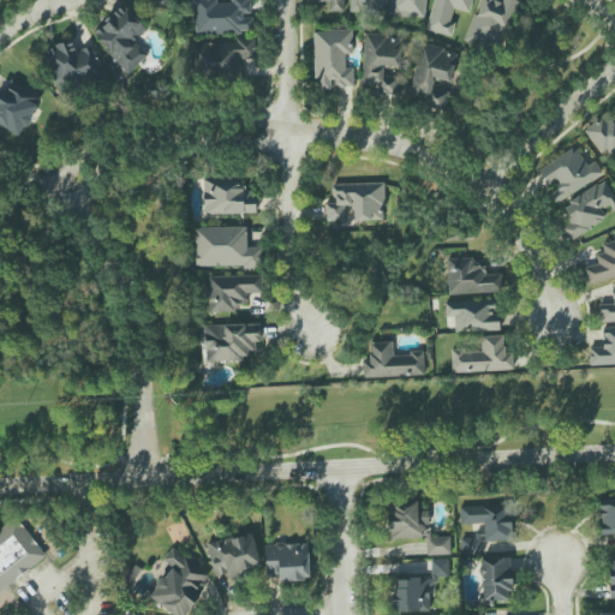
[(249,0),(230,0),(231,3),(218,4),(216,0),(193,0),(195,35),(254,34),(252,18),(250,18),(249,0)]
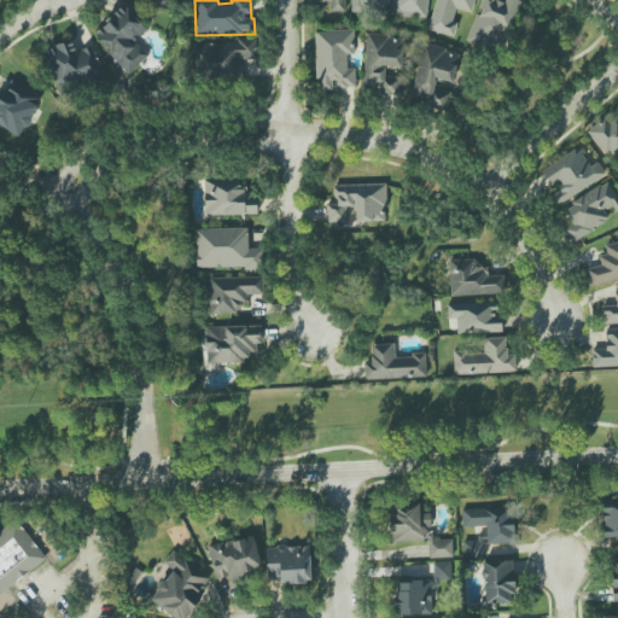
[(345,12),(345,0),(314,0),(315,3),(330,3),(330,11),(345,12)]
